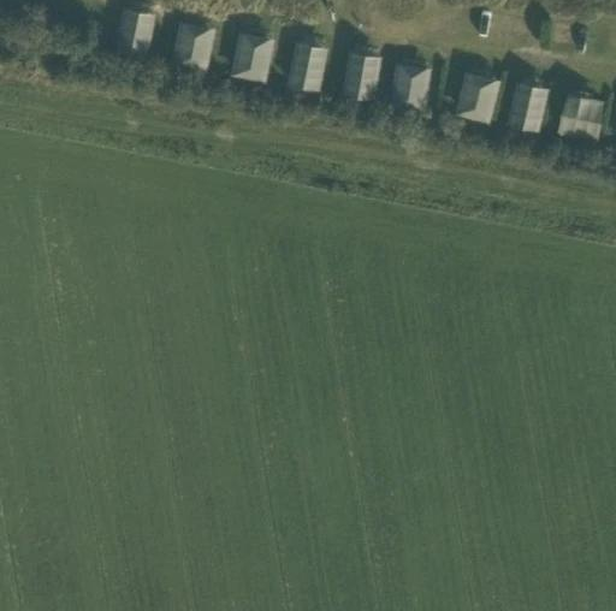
[(155,17),(125,9),(114,49),(146,58),(155,17)]
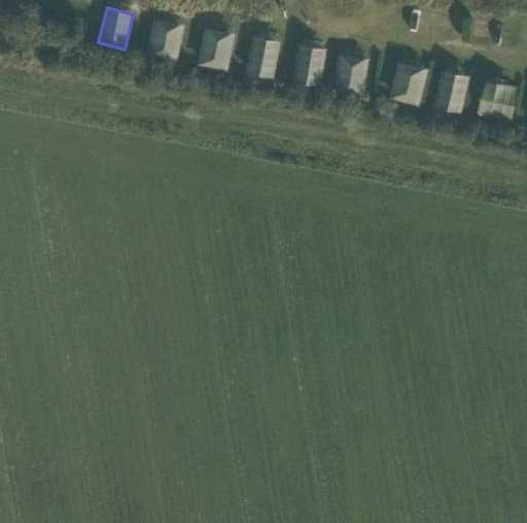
[(184,25),(153,18),(145,56),(176,62),(184,25)]
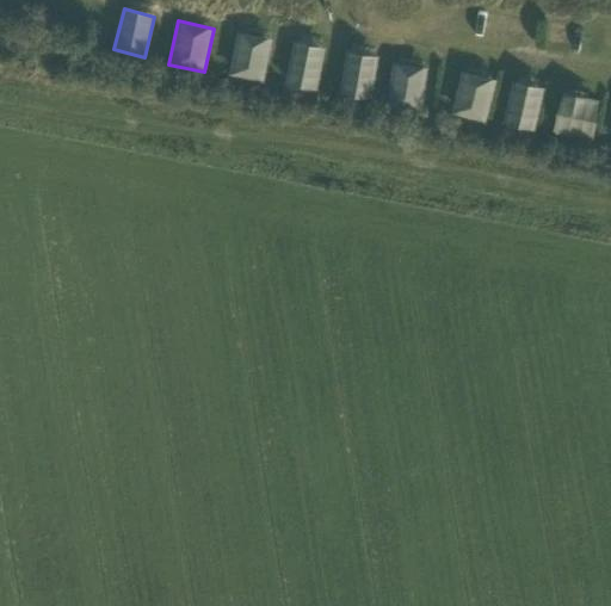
[(272,41),(236,32),(227,74),(263,82),(272,41)]
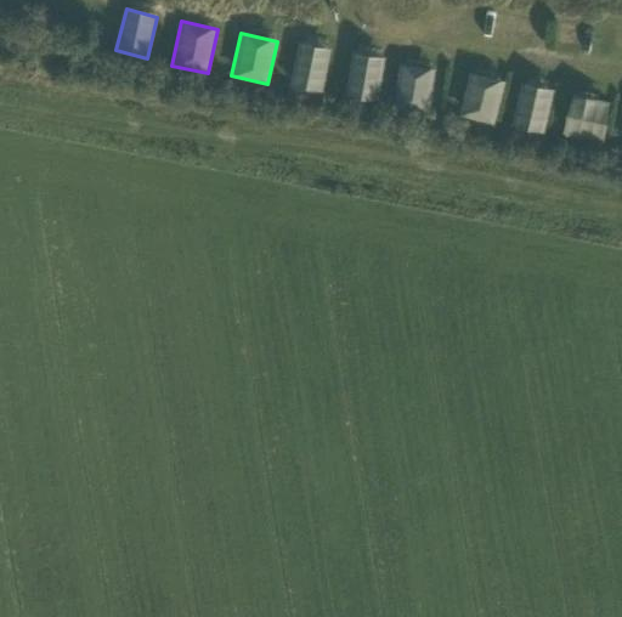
[(332,50),(299,43),(288,86),(322,94),(332,50)]
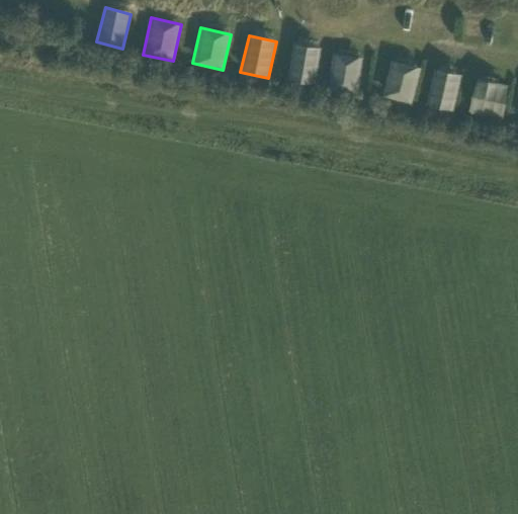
[(321,49),(292,44),(292,46),(285,81),(314,86),(321,49)]
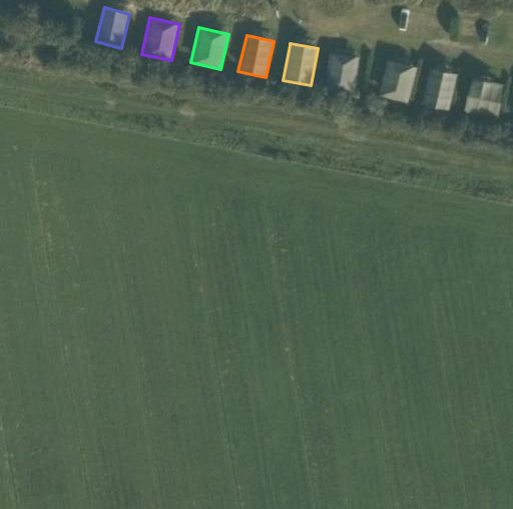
[(360,57),(330,53),(325,90),(354,94),(360,57)]
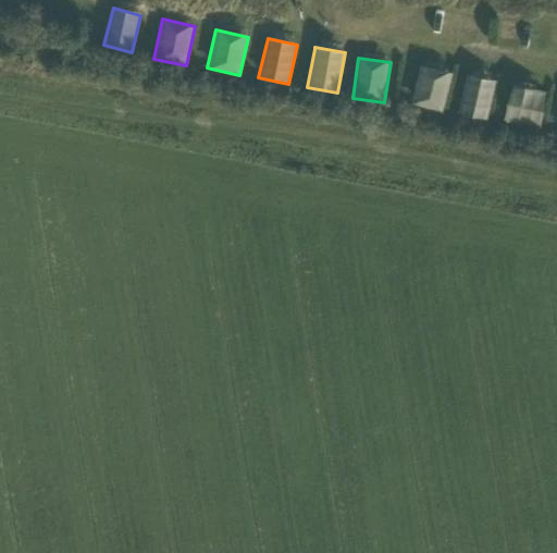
[(453,73),(420,65),(409,106),(442,113),(453,73)]
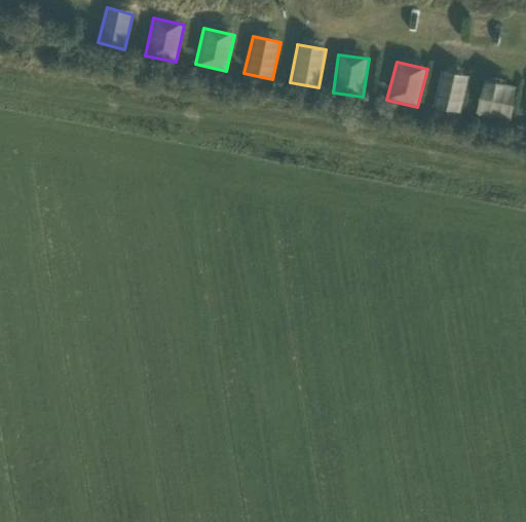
[(468,76),(440,70),(431,106),(459,113),(468,76)]
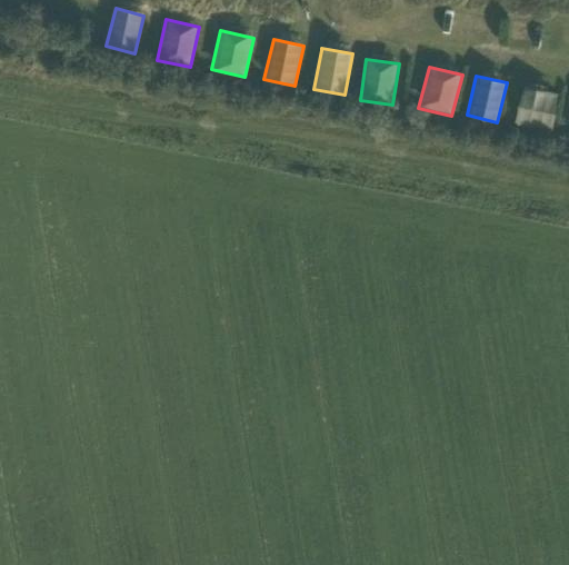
[(556,97),(525,91),(518,126),(548,132),(556,97)]
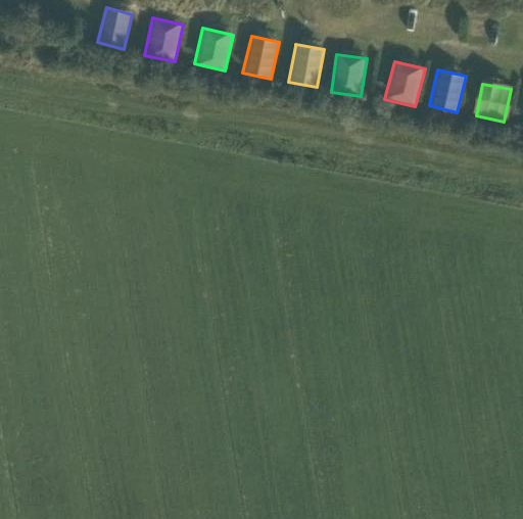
All buildings are outlined.
